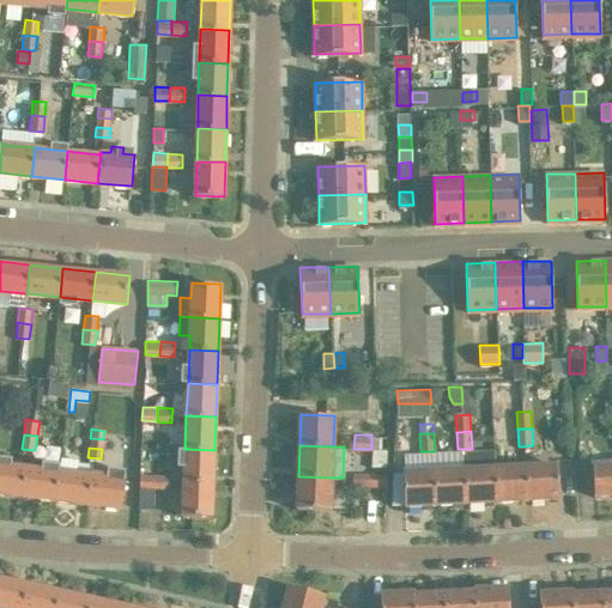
[(214,450),(185,449),(183,482),(213,484),(214,450)]
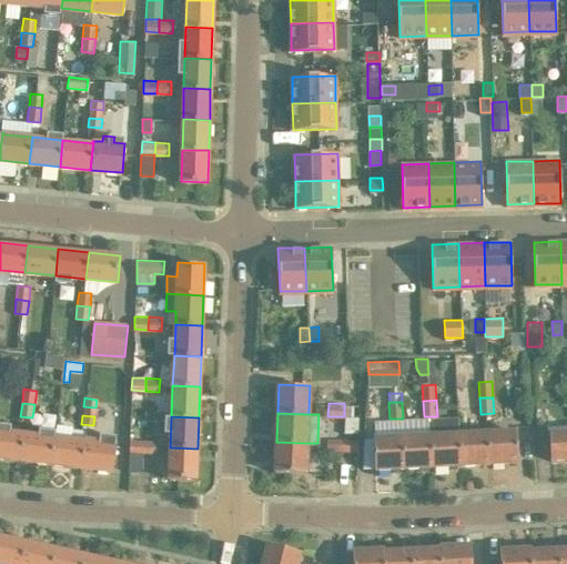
[(358,418),(345,416),(344,432),(358,432),(358,418)]
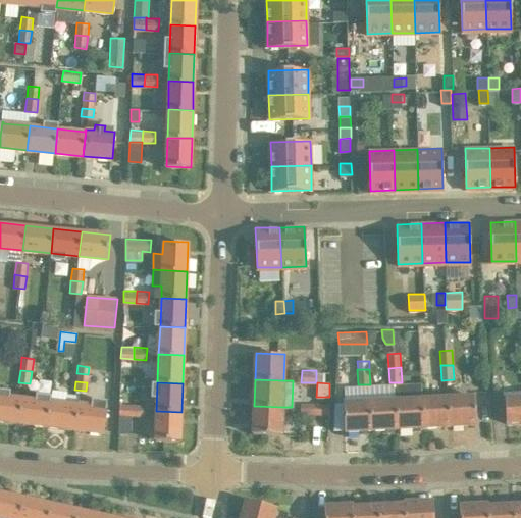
[(0,419),(19,422),(22,398),(0,394),(0,419)]
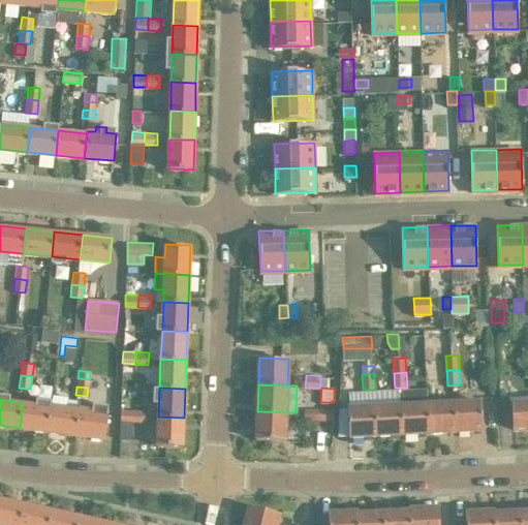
[(482,400),(454,401),(456,430),(483,429),(482,400)]
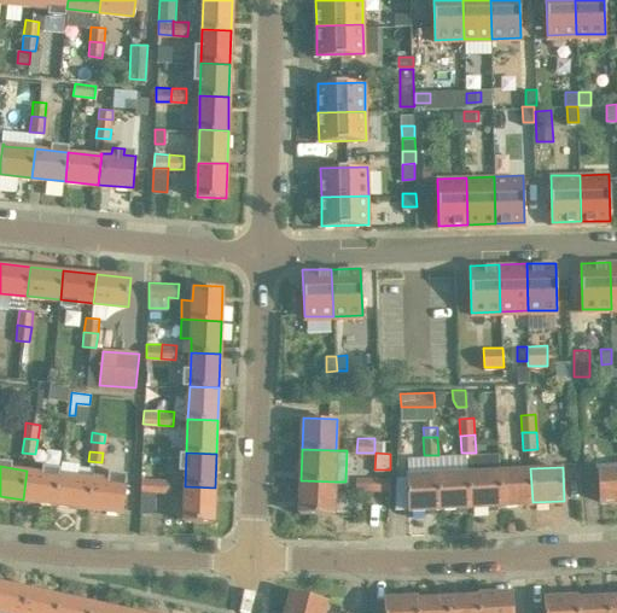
[(616,467),(598,470),(600,498),(616,497),(616,467)]
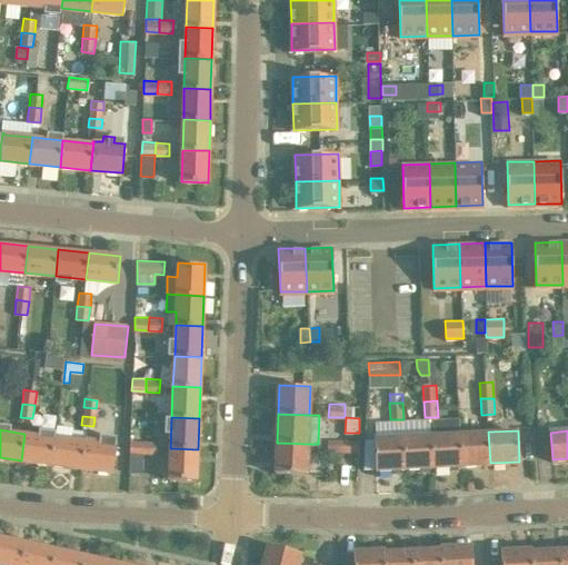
[(490,463),(488,432),(460,434),(461,465),(490,463)]
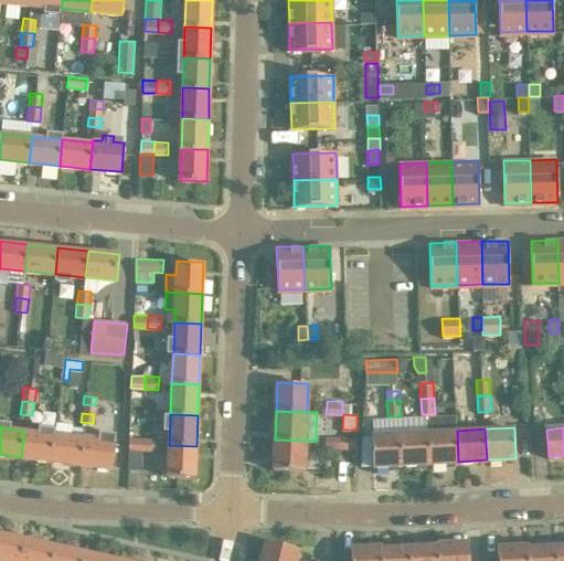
[(24,431),(21,457),(51,461),(54,434),(24,431)]
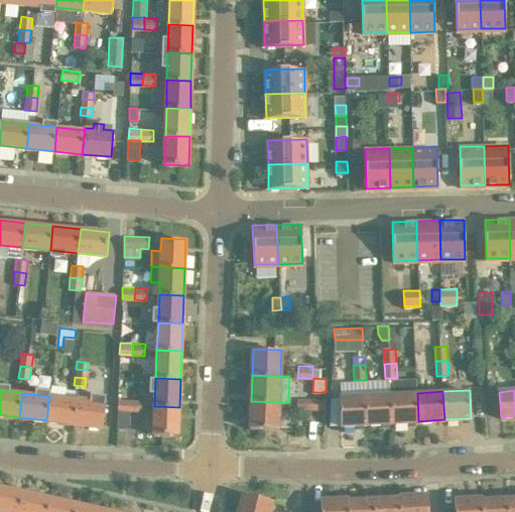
[(103,427),(106,401),(105,401),(106,395),(91,393),(90,399),(78,397),(75,424),(103,427)]
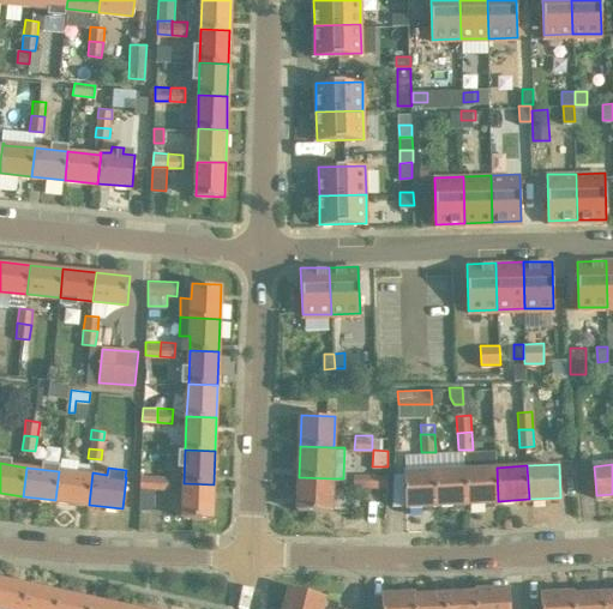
[(498,501),(497,468),(466,469),(468,502),(498,501)]
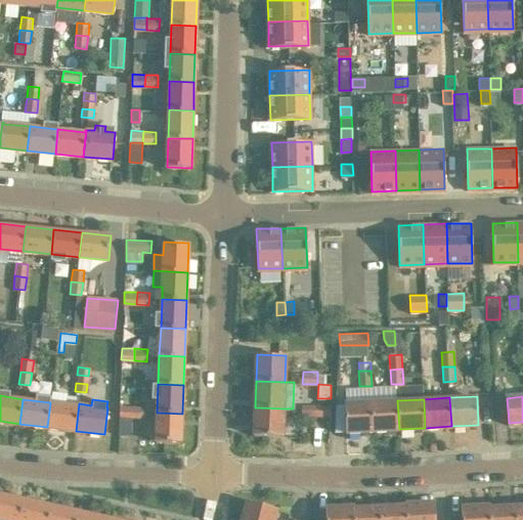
[(397,400),(372,401),(373,430),(399,429),(397,400)]
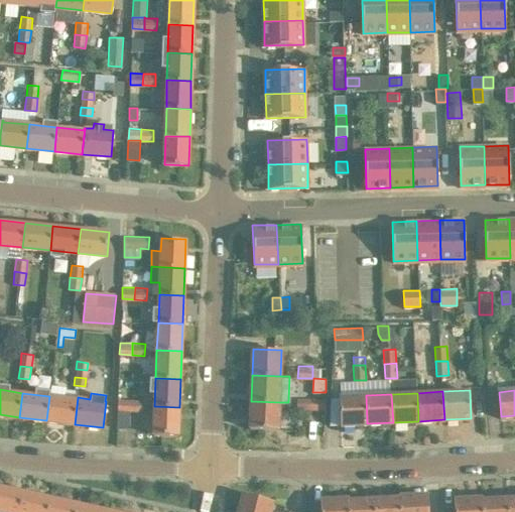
[(367,423),(366,395),(340,397),(341,425),(367,423)]
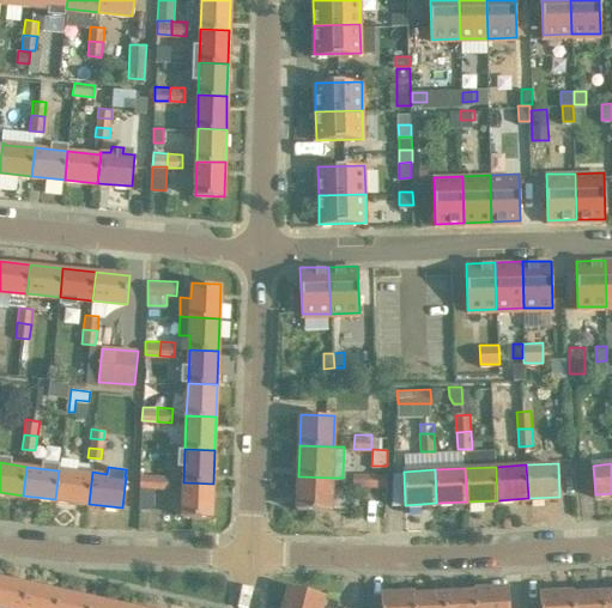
[(59,470),(55,499),(89,504),(92,472),(91,472),(90,474),(59,470)]
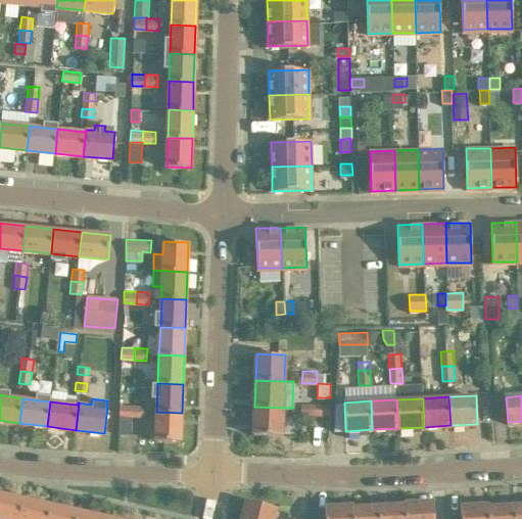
[(300,414),(330,415),(330,404),(301,403),(300,414)]
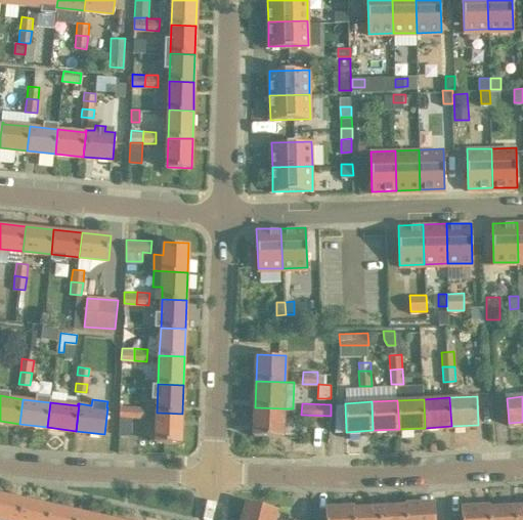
[(132,417),(132,405),(120,404),(119,417),(132,417)]
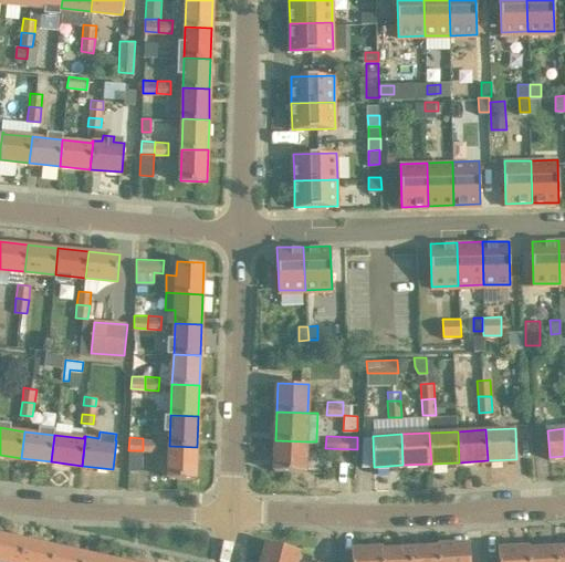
[(156,451),(156,445),(157,438),(143,438),(143,450),(156,451)]
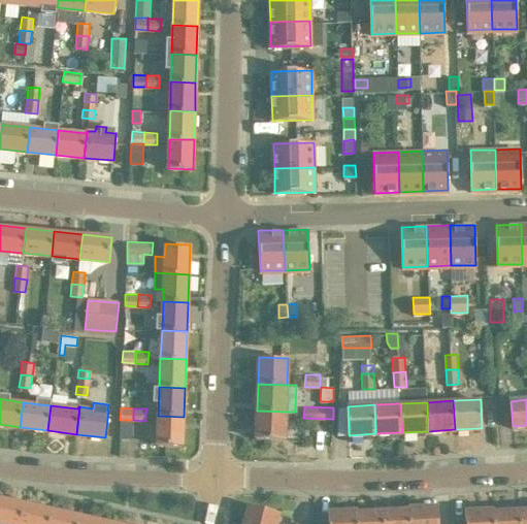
[(286,412),(257,411),(256,437),(285,438),(286,412)]
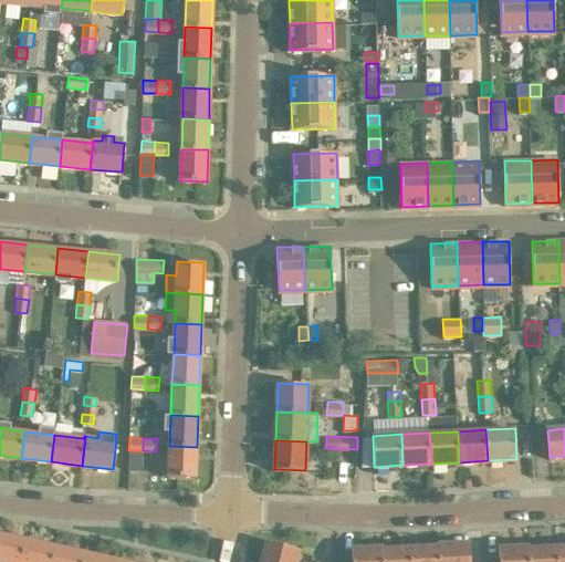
[(197,447),(169,446),(168,477),(195,478),(197,447)]
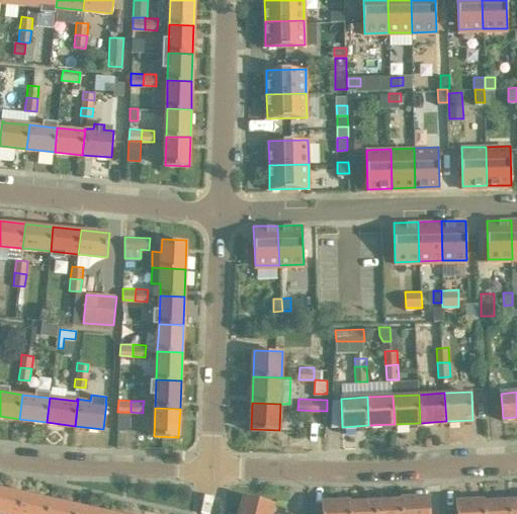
[(0,512),(7,513),(18,513),(23,493),(0,488),(0,512)]
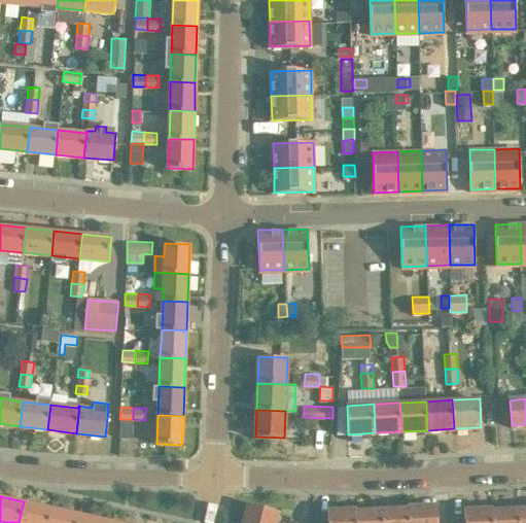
[(24,501),(19,522),(48,522),(51,508),(24,501)]
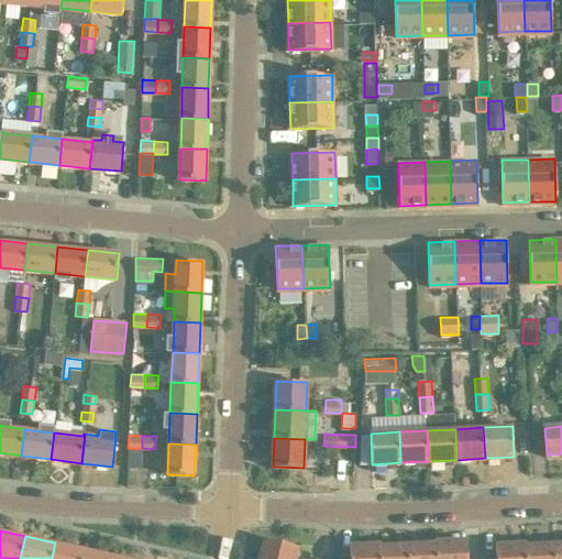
[(260,558),(295,558),(298,547),(266,538),(260,558)]
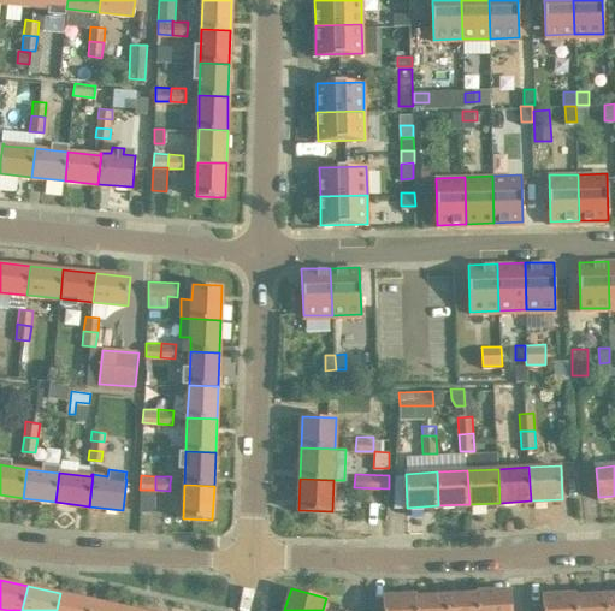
[(512,610),(510,588),(478,591),(479,610),(512,610)]
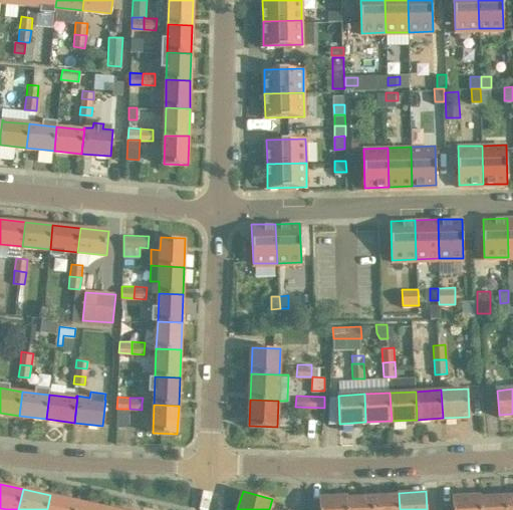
[(398,495),(372,496),(372,509),(400,509),(399,493),(398,493),(398,495)]
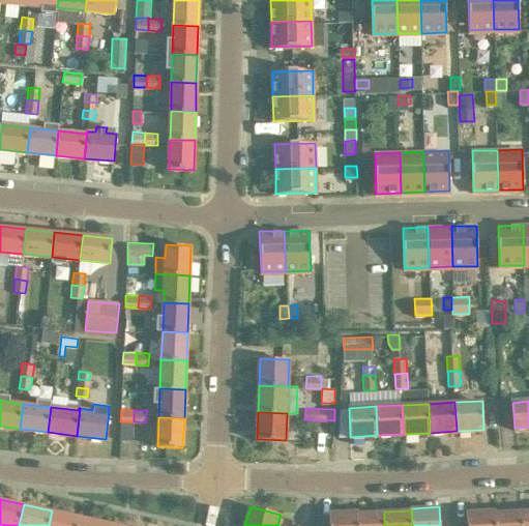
[(78,525),(80,517),(52,510),(49,525),(78,525)]
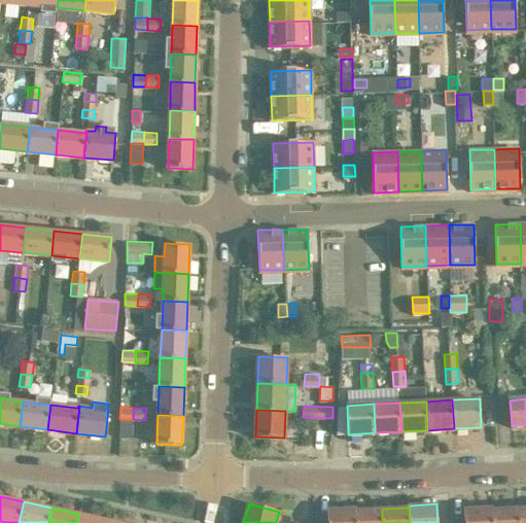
[(491,522),(491,508),(463,509),(463,522),(491,522)]
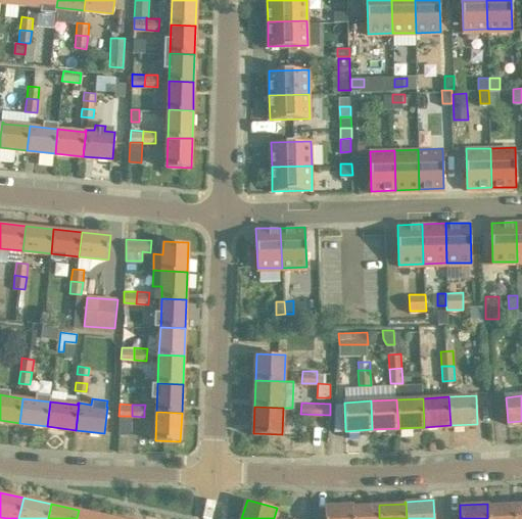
[(489,504),(487,504),(487,518),(515,518),(515,505),(489,506),(489,504)]
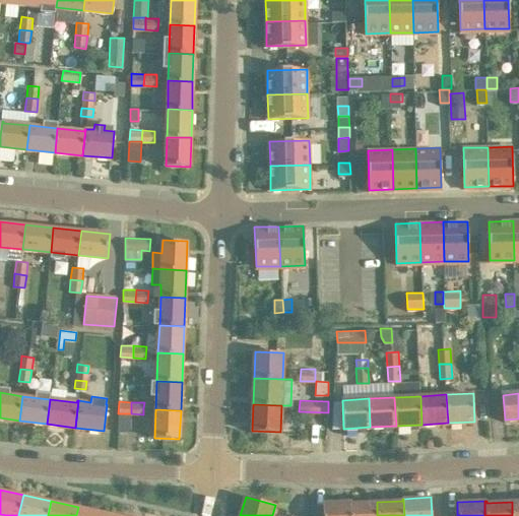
[(350,515),(350,502),(323,503),(323,515),(350,515)]
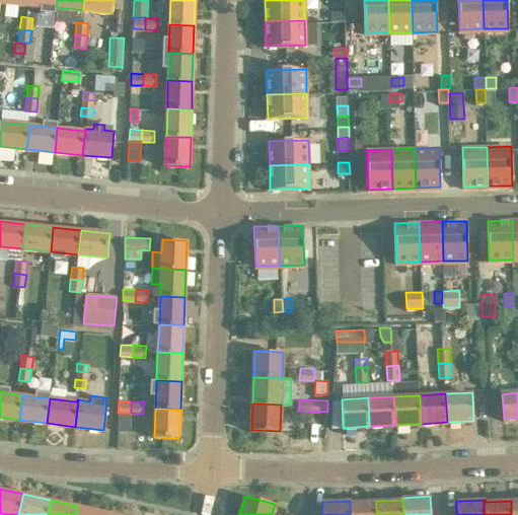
[(351,501),(350,501),(350,514),(376,514),(376,501),(351,503),(351,501)]
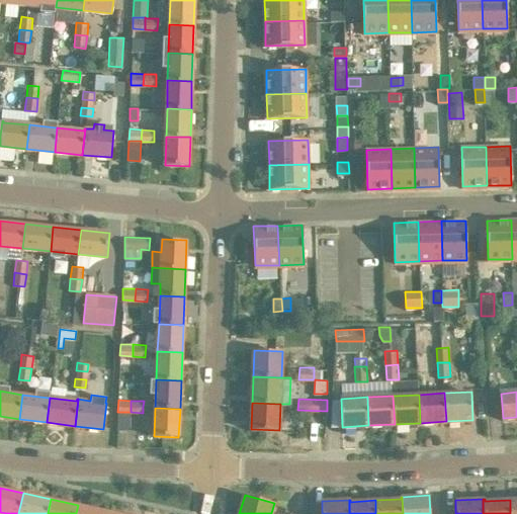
[(78,505),(76,513),(104,513),(105,511),(78,505)]
